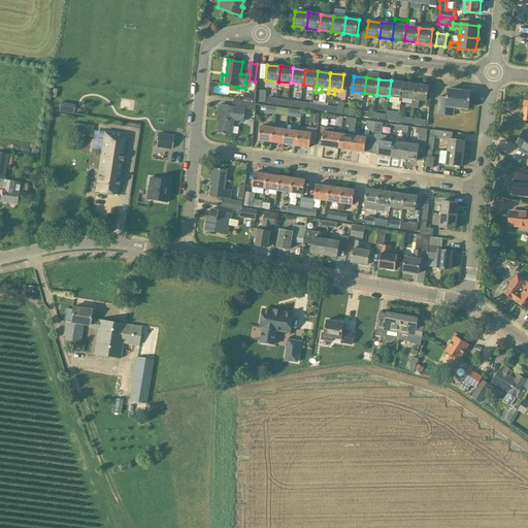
[(389,96),(401,98),(403,83),(391,80),(389,96)]
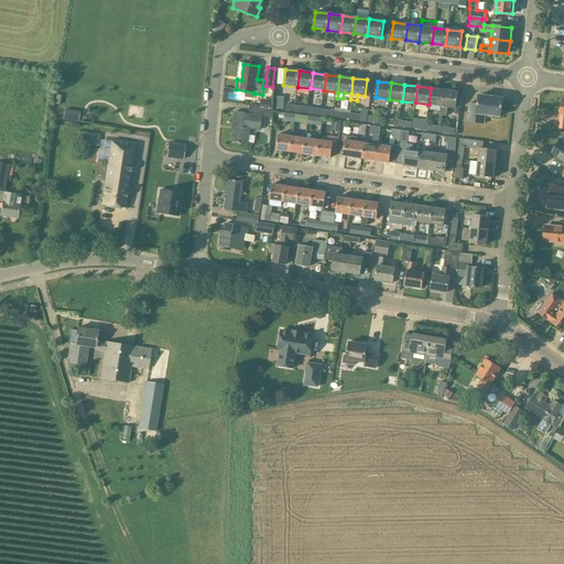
[(429,105),(443,106),(445,90),(431,88),(429,105)]
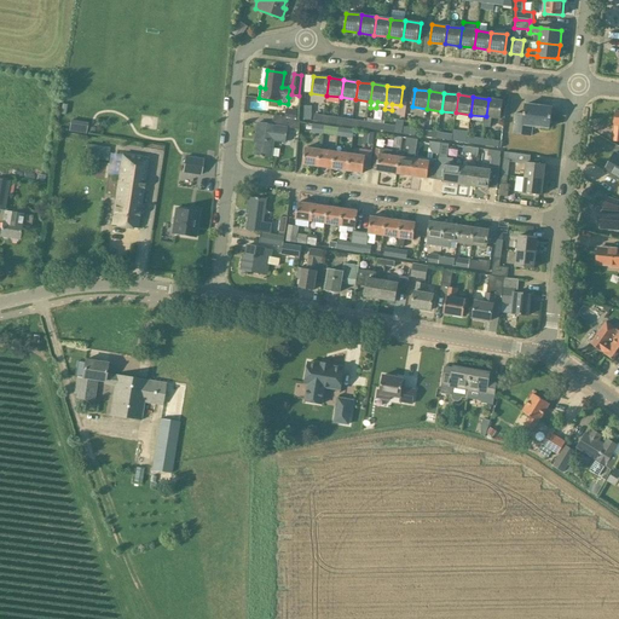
[(503,100),(489,99),(486,116),(485,127),(491,127),(492,117),(501,119),(503,100)]
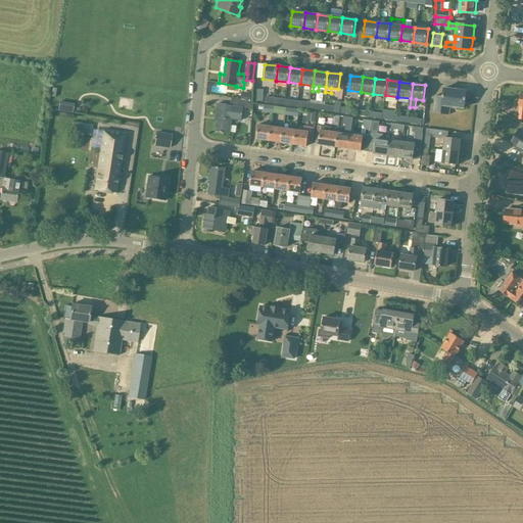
[(450,106),(465,108),(467,91),(444,88),(443,96),(435,95),(433,113),(449,115),(450,106)]
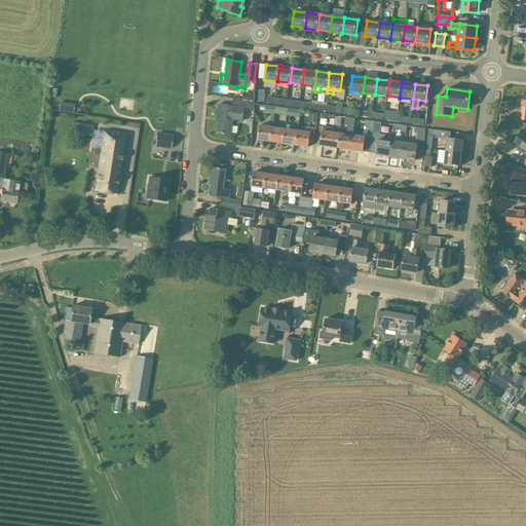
[(245,109),(255,110),(255,101),(233,98),(232,106),(219,105),(217,118),(219,118),(217,132),(231,134),(233,119),(242,121),(245,109)]
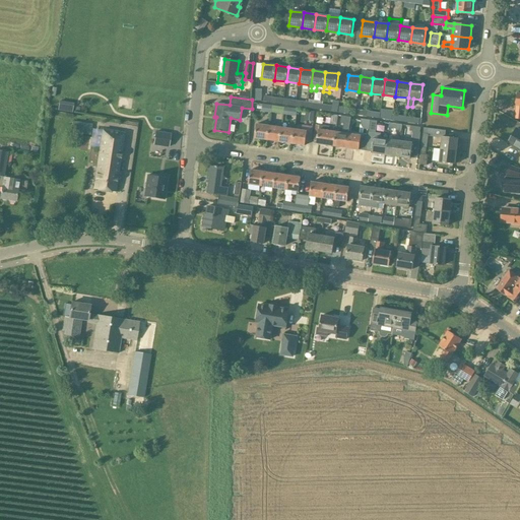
[(65,110),(66,102),(53,99),(51,107),(65,110)]
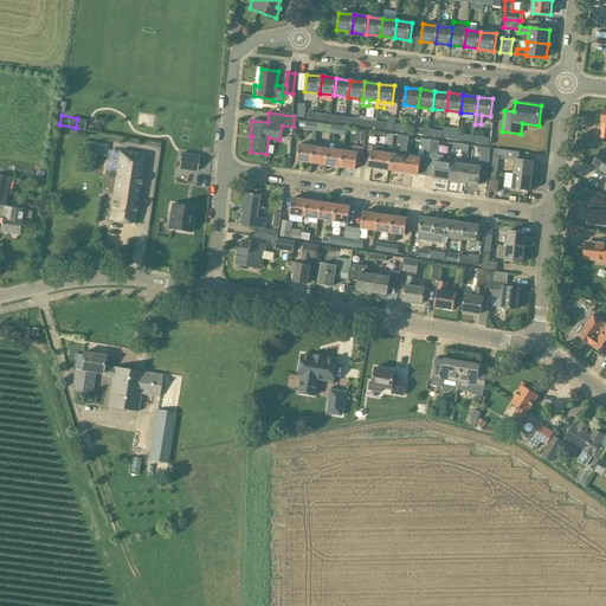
[(305,130),(316,131),(317,122),(307,121),(305,130)]
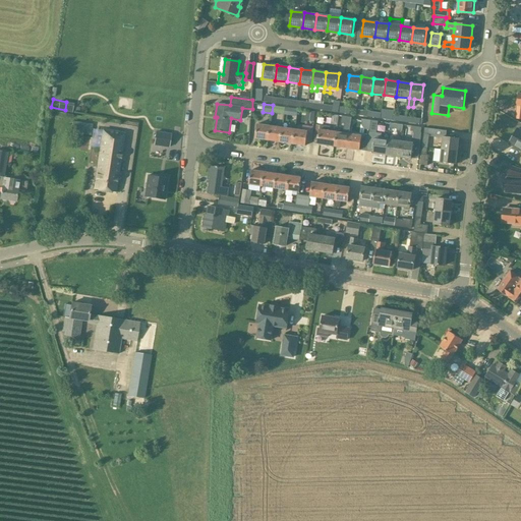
[(282,107),(273,105),(272,113),(281,114),(282,107)]
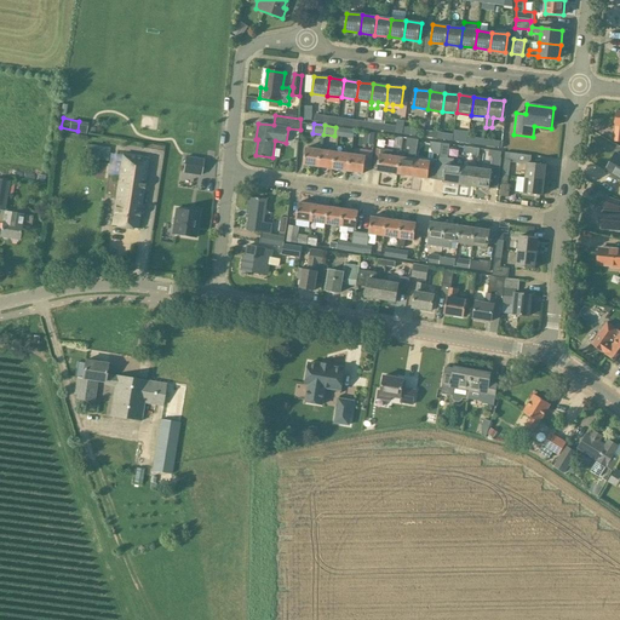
[(343,137),(354,138),(355,130),(344,128),(343,137)]
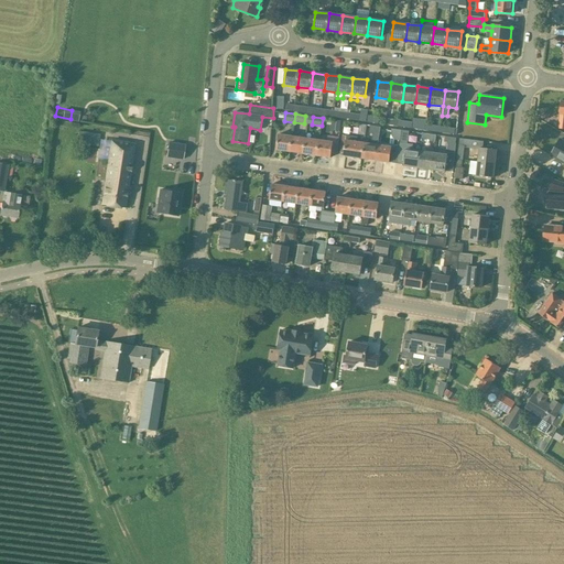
[(371,144),(365,143),(362,159),(376,161),(378,145),(379,134),(380,127),(370,126),(369,133),(373,133),(371,144)]
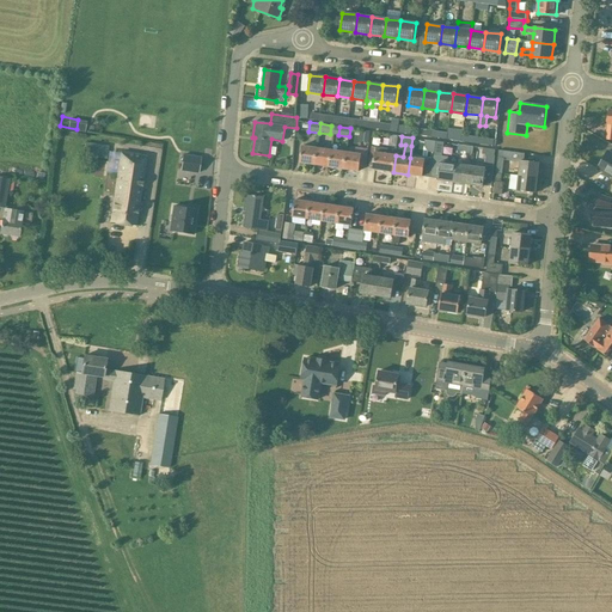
[(324,150),(317,148),(314,165),(330,166),(332,151),(331,151),(332,142),(325,141),(324,150)]
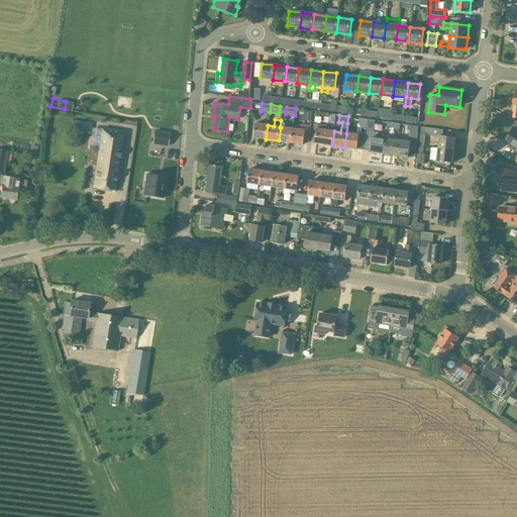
[(371,151),(383,153),(385,138),(379,137),(380,132),(374,131),(375,120),(369,119),(367,135),(366,136),(373,136),(371,151)]
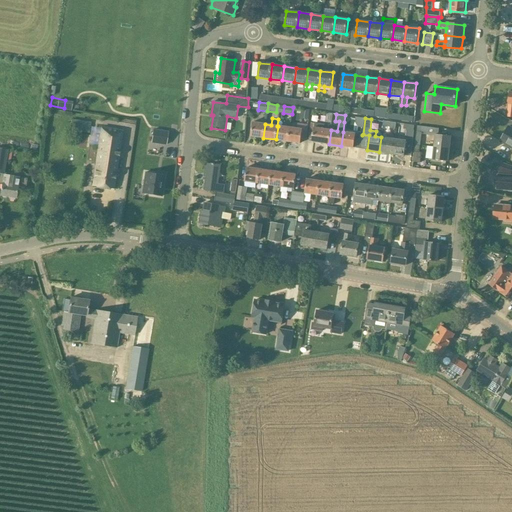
[(251,136),(263,138),(265,124),(253,122),(251,136)]
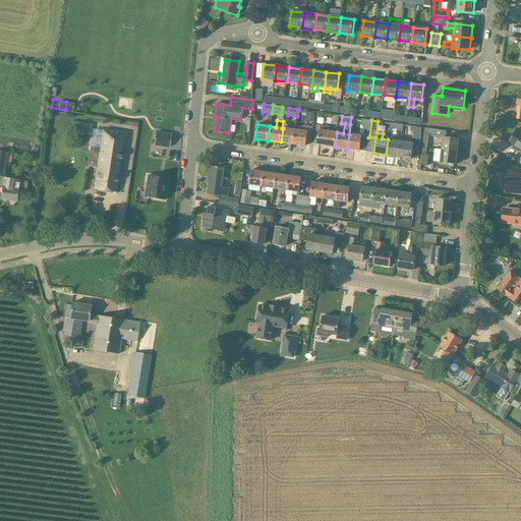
[(302,130),(295,129),(293,143),(305,146),(306,141),(311,142),(313,127),(303,125),(302,130)]
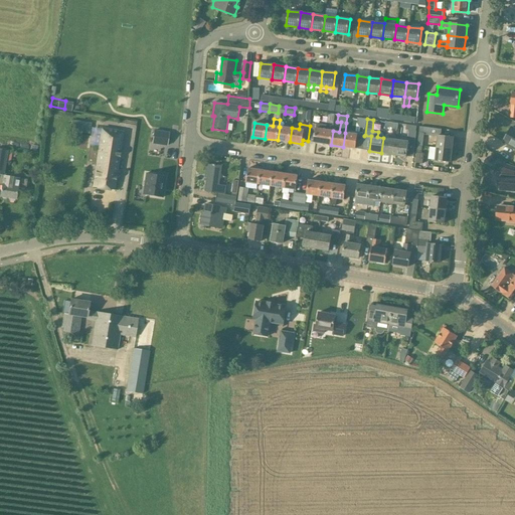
[(314,142),(331,145),(333,131),(325,130),(326,126),(316,125),(314,142)]
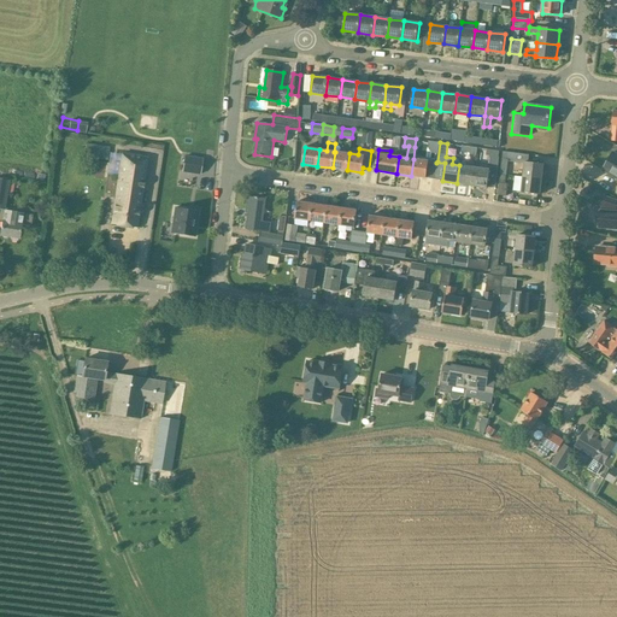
[(148,158),(123,154),(111,152),(107,174),(119,176),(112,223),(137,228),(148,158)]
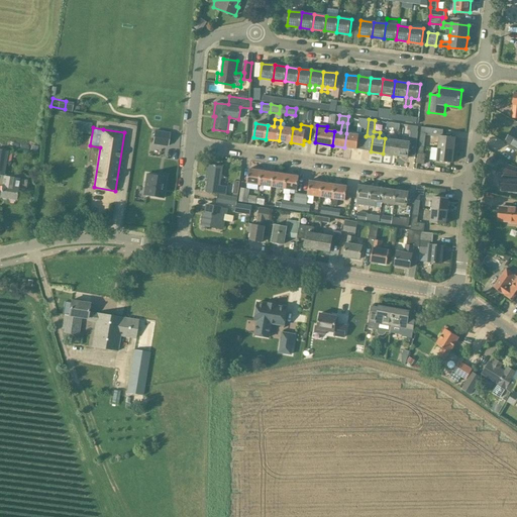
[(279,140),(291,142),(293,128),(281,127),(279,140)]
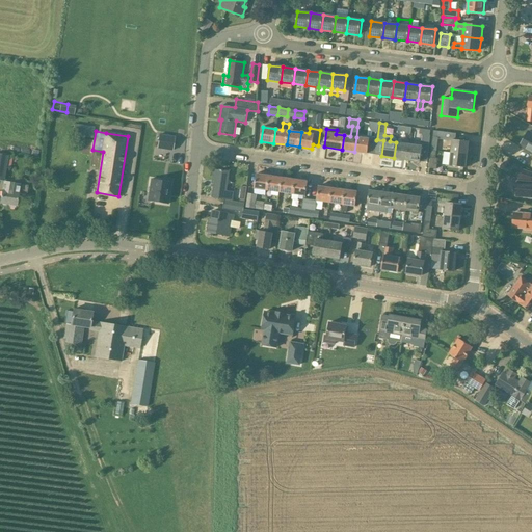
[(433,131),(431,151),(436,151),(437,139),(444,140),(445,132),(433,131)]
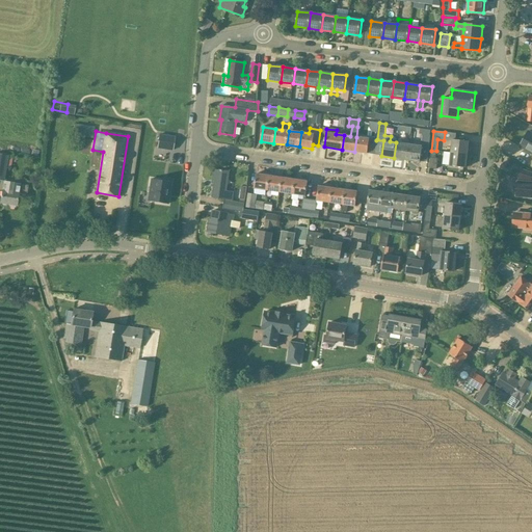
[(531,154),(531,133),(528,131),(520,147),(531,154)]
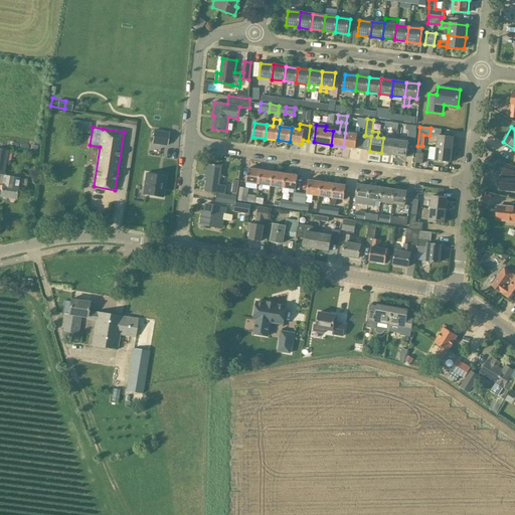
[(153,143),(167,146),(169,133),(155,131),(153,143)]
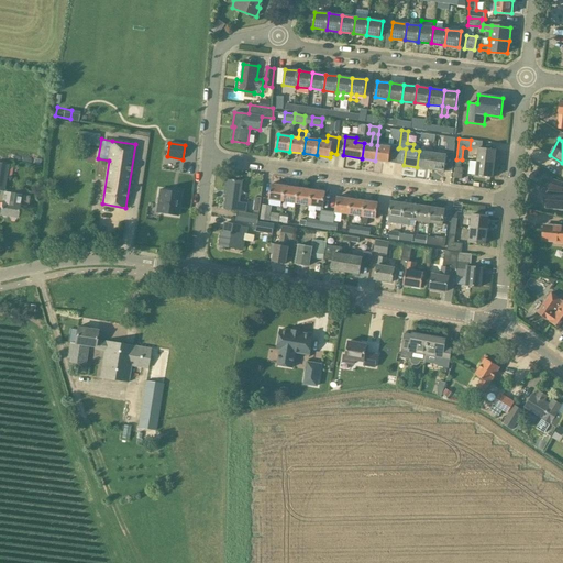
[(392,146),(377,145),(375,161),(389,162),(389,159),(392,146)]
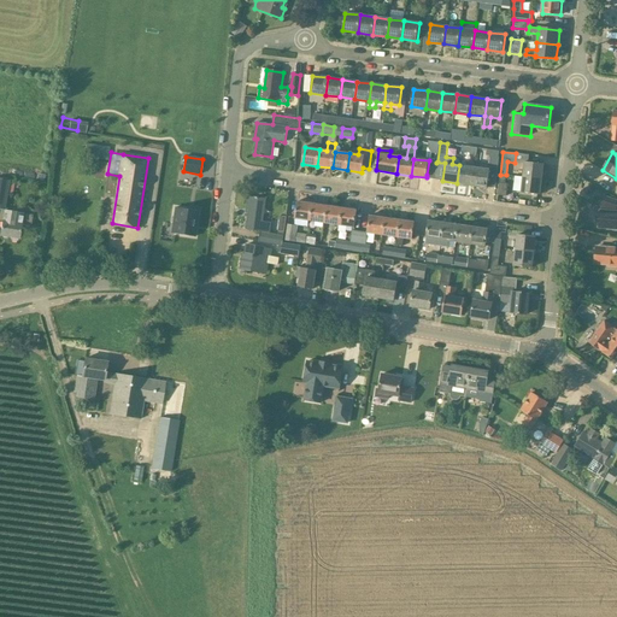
[(438,162),(429,160),(427,175),(435,176),(436,163),(438,162)]
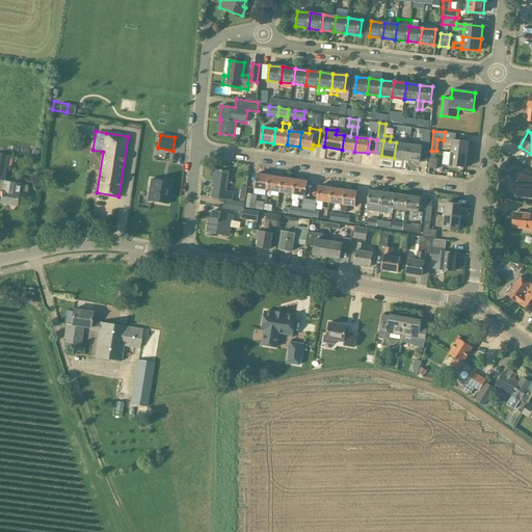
[(453,139),(451,153),(468,155),(469,141),(453,139)]
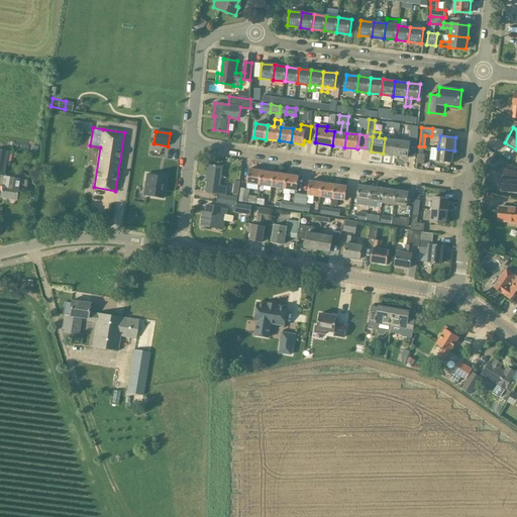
[(398,140),(385,138),(383,153),(396,156),(398,140)]
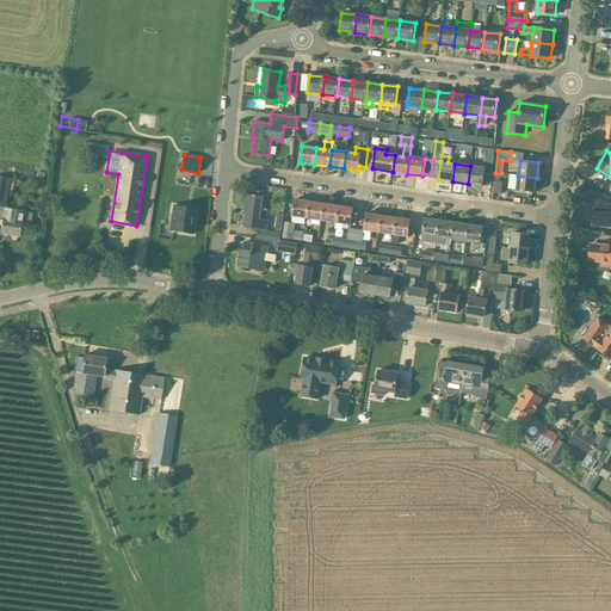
[(485,168),(483,168),(470,166),(468,184),(482,186),(485,170),(485,168)]
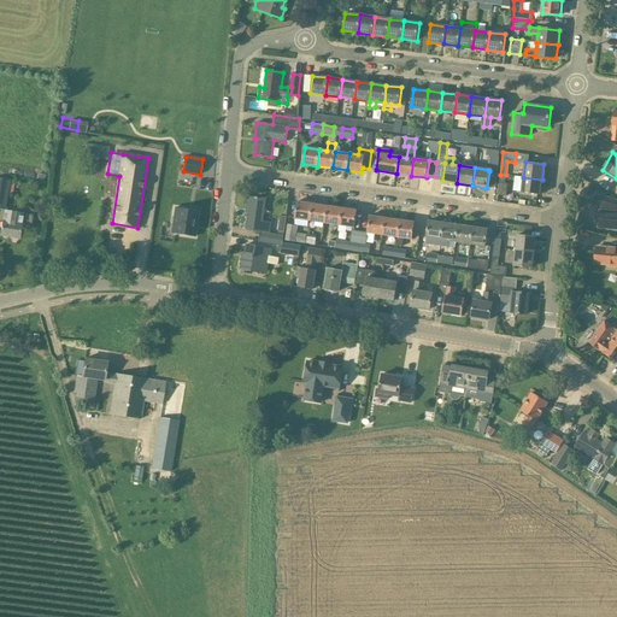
[(506,183),(506,175),(500,175),(498,195),(506,195),(507,183),(506,183)]
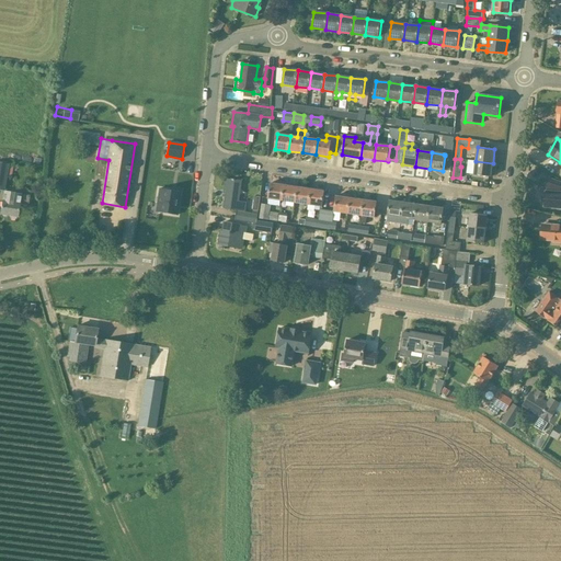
[(491,176),(493,163),(476,161),(474,174),(491,176)]
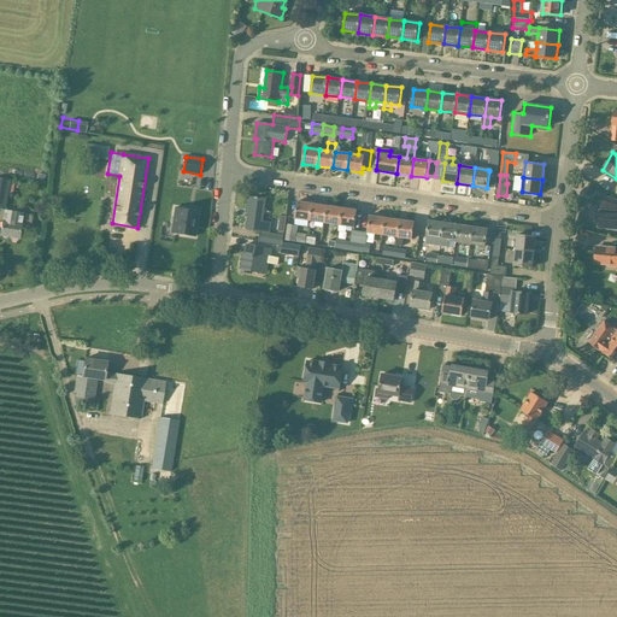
[(598,227),(616,228),(616,211),(616,207),(616,199),(605,197),(601,206),(601,210),(600,210),(598,227)]
